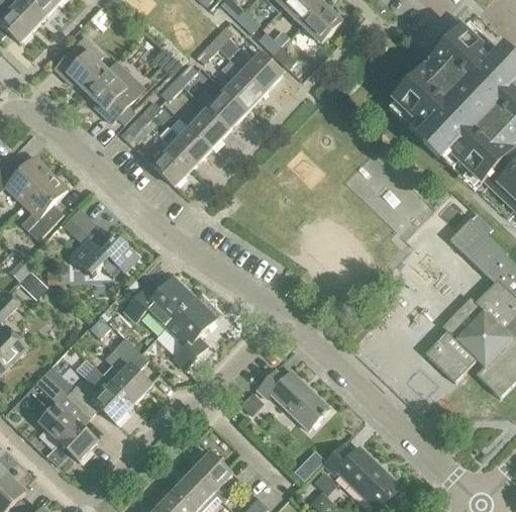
[(0,8),(6,14),(0,20),(0,24),(6,30),(19,43),(38,24),(13,0),(0,0),(0,8)]
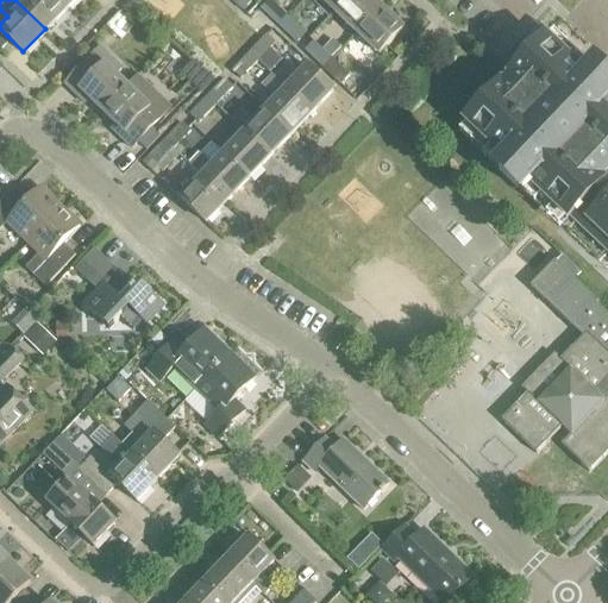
[(16,0),(45,29),(67,6),(60,0),(16,0)]
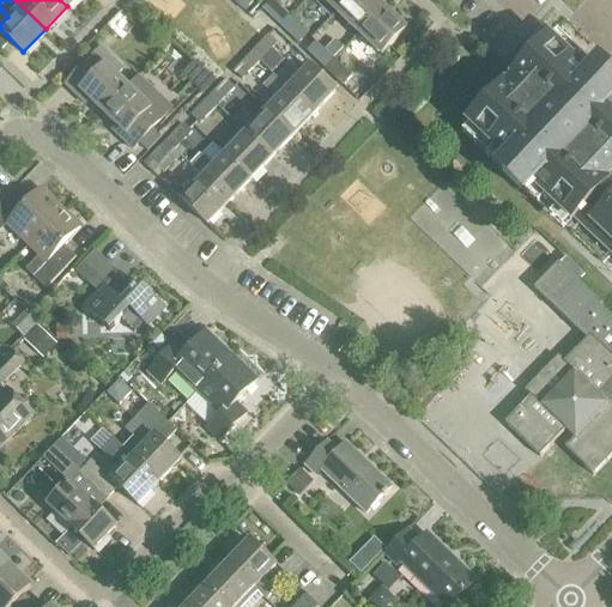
[(261,5),(280,23),(290,12),(277,0),(266,0),(261,5)]
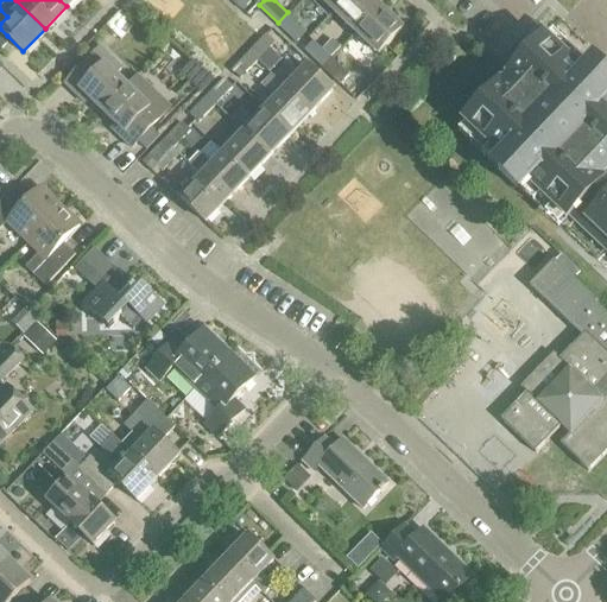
[(340,0),(333,8),(354,30),(378,4),(374,0),(340,0)]
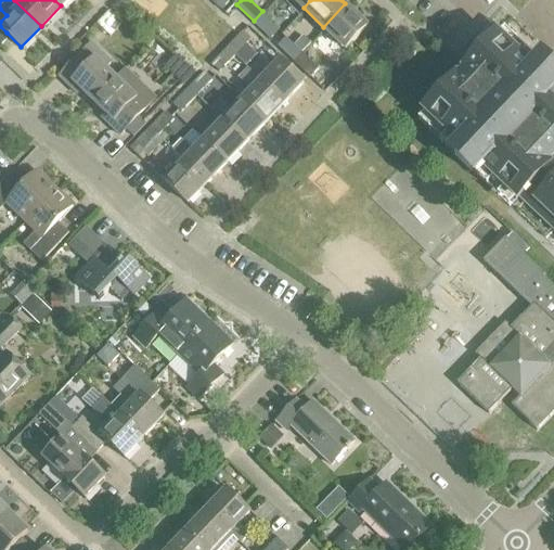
[(345,3),(323,27),(344,47),(366,24),(345,3)]
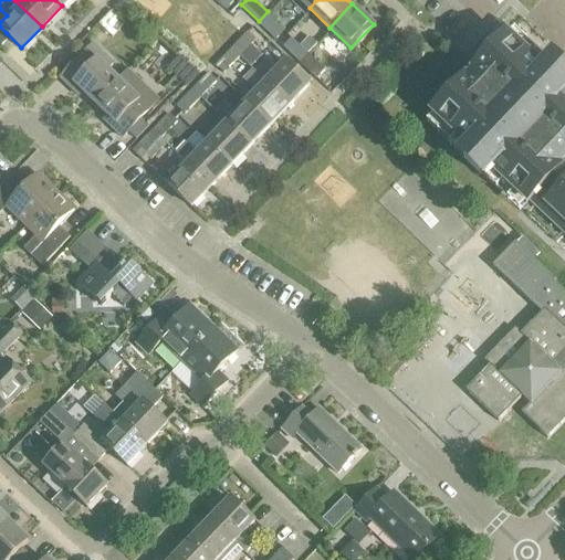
[(268,11),(259,21),(274,37),(283,27),(268,11)]
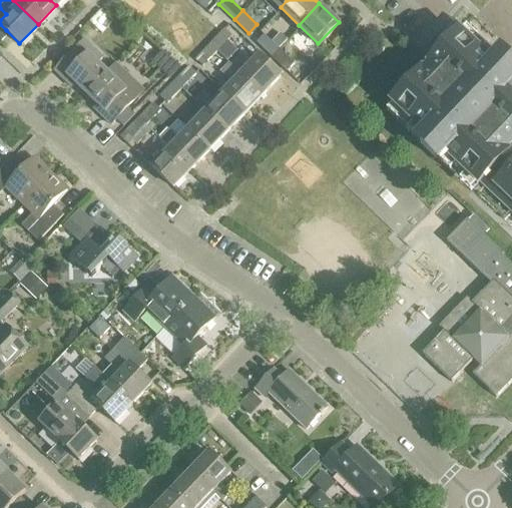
[(406,84),(391,100),(407,115),(422,130),(419,133),(416,137),(427,147),(439,158),(442,155),(445,152),(461,166),(476,181),(479,178),(511,143),(511,53),(503,45),(500,49),(496,52),(492,48),(487,43),(476,33),(465,23),(462,26),(459,29),(456,32),(422,68),(406,84)]
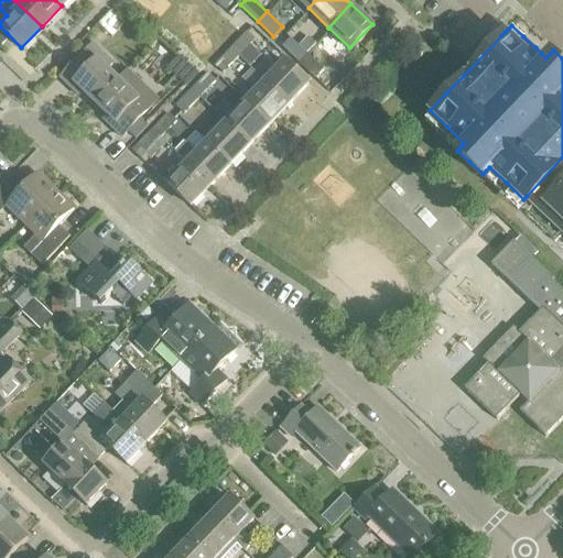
[(246,29),(230,44),(239,52),(255,36),(246,29)]
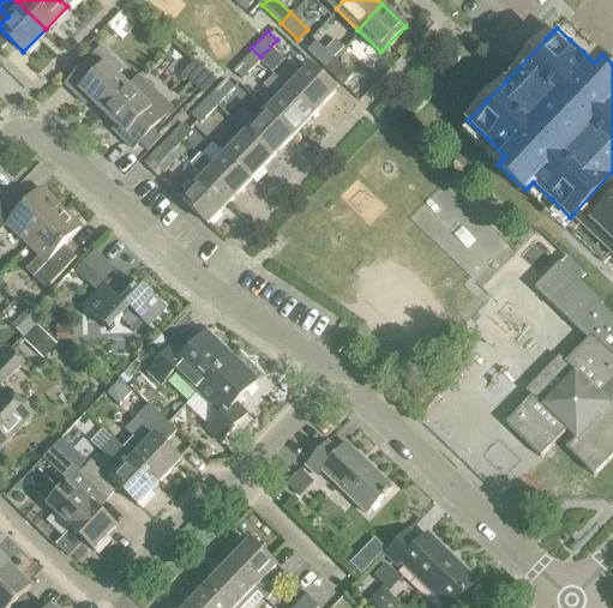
[(307,48),(324,65),(334,55),(316,38),(307,48)]
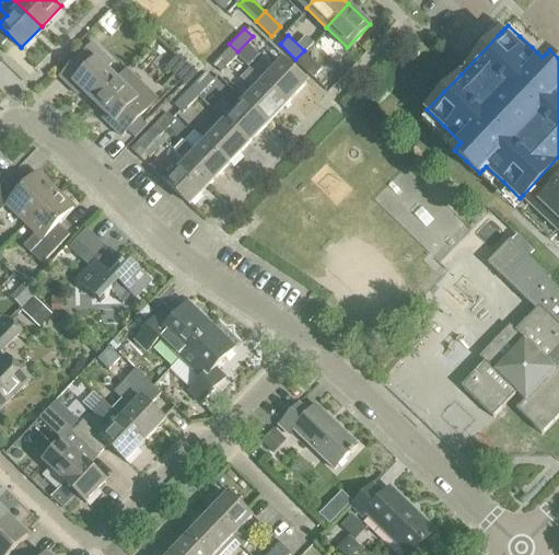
[(74,80),(94,100),(116,77),(115,76),(105,65),(112,58),(92,39),(59,74),(70,84),(74,80)]
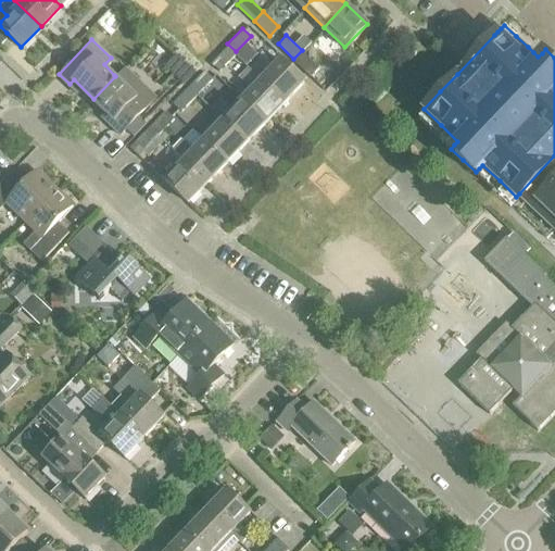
[(236,51),(227,44),(211,60),(219,69),(236,51)]
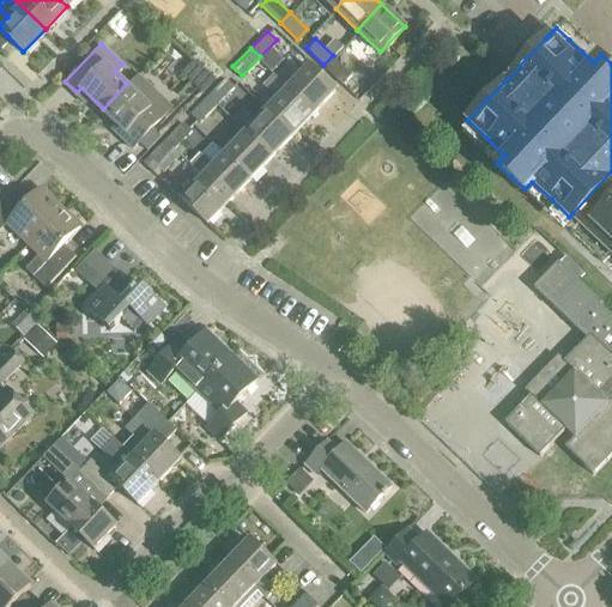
[(333,55),(323,65),(341,82),(350,72),(333,55)]
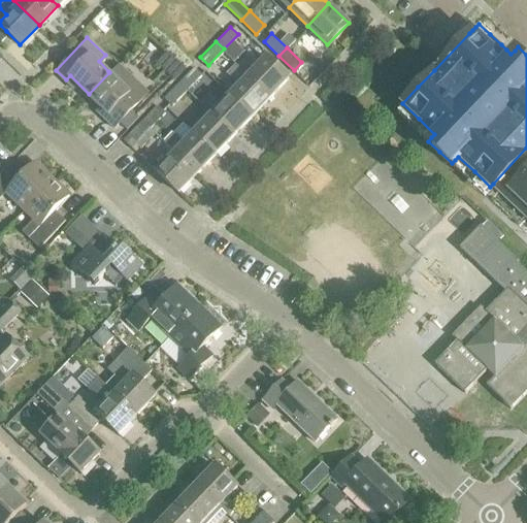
[(264,55),(248,72),(269,93),(287,75),(264,55)]
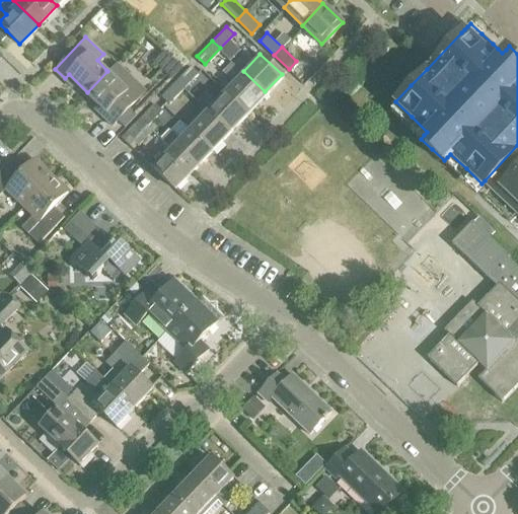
[(164,66),(163,67),(171,75),(172,74),(181,65),(172,57),(164,66)]
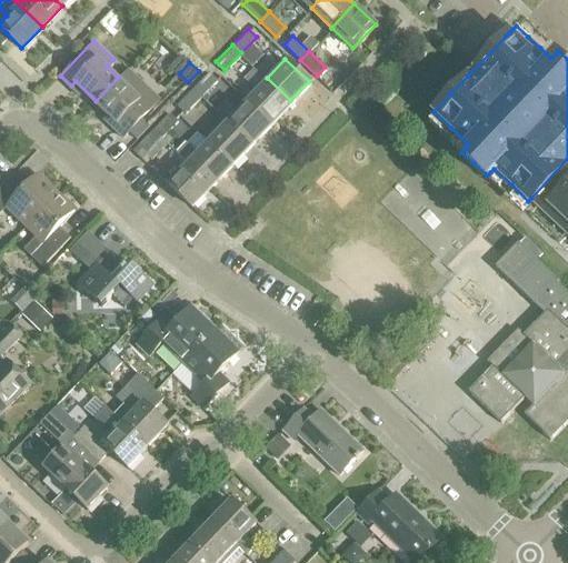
[(118,78),(96,101),(116,120),(111,123),(122,134),(147,110),(160,97),(128,66),(117,77),(118,78)]
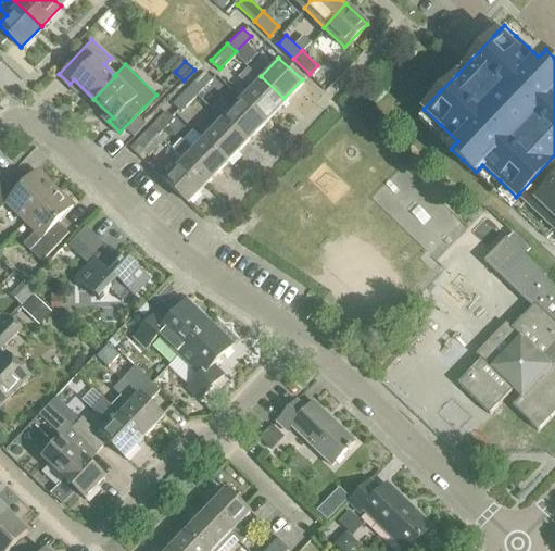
[(250,87),(240,97),(264,120),(284,98),(261,76),(259,77),(247,65),(237,75),(250,87)]
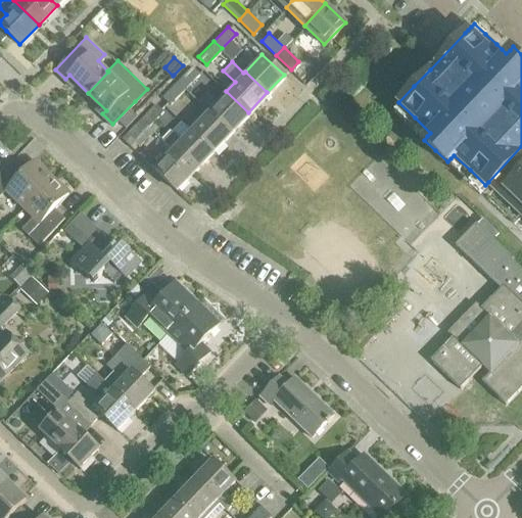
[(192,63),(177,79),(186,87),(200,72),(192,63)]
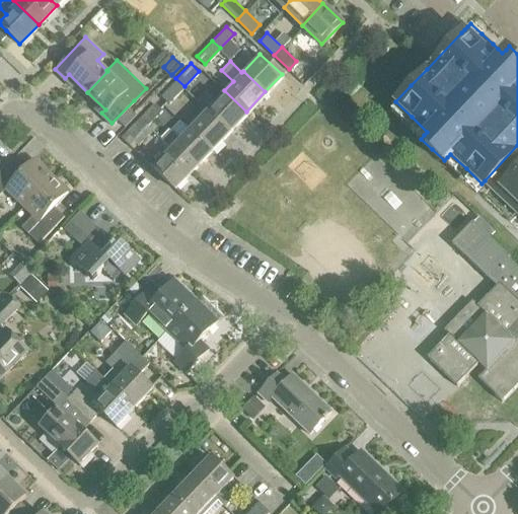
[(185,86),(175,78),(160,94),(168,102),(185,86)]
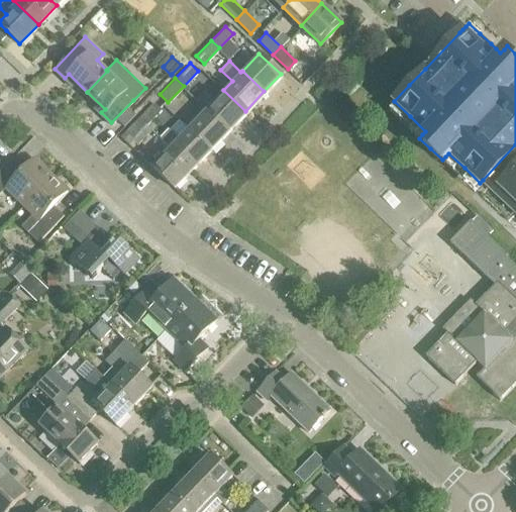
[(195,98),(206,108),(227,129),(245,111),(223,90),(214,98),(204,89),(195,98)]
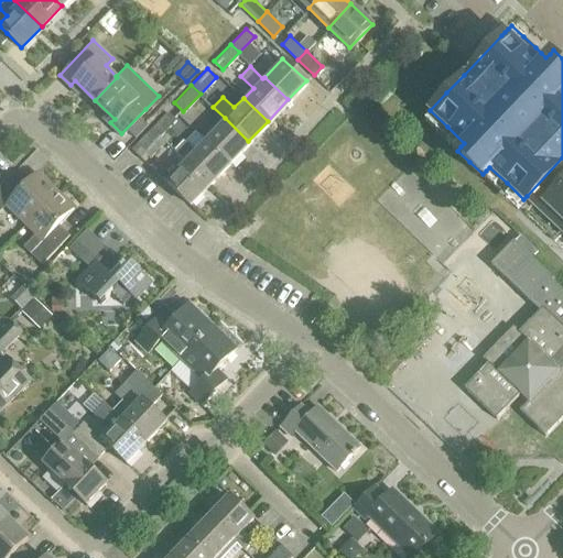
[(169,110),(152,128),(160,134),(161,134),(176,118),(169,110)]
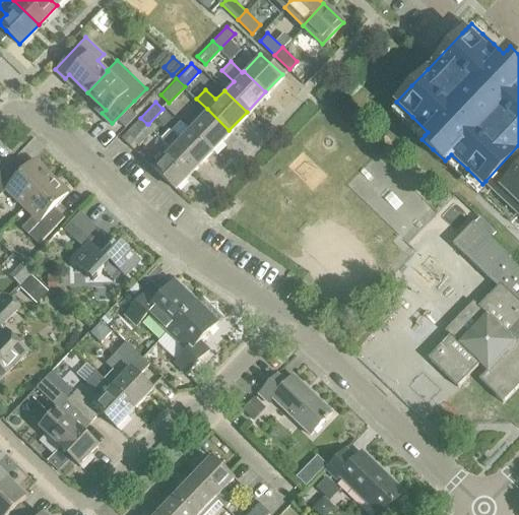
[(207,109),(189,127),(211,147),(229,130),(207,109)]
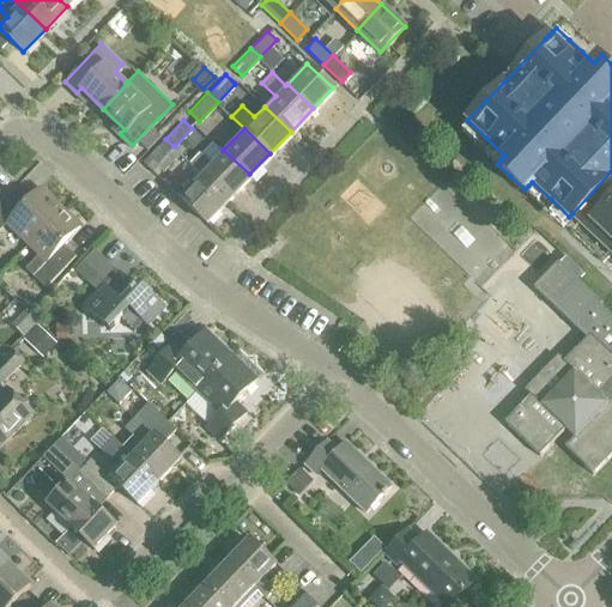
[(174,146),(165,139),(149,156),(163,169),(180,151),(175,146),(174,146)]
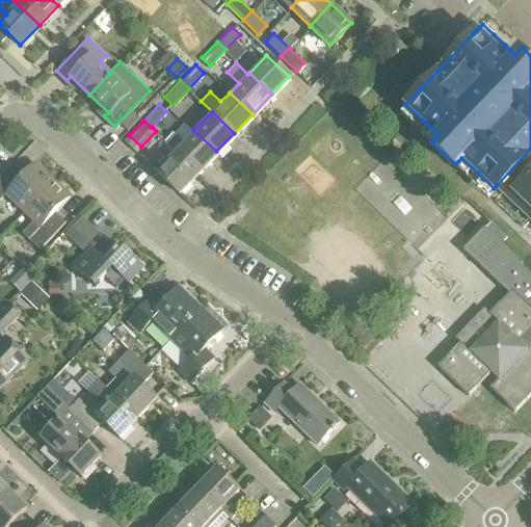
[(164,140),(175,150),(197,172),(216,151),(193,130),(183,140),(174,131),(164,140)]
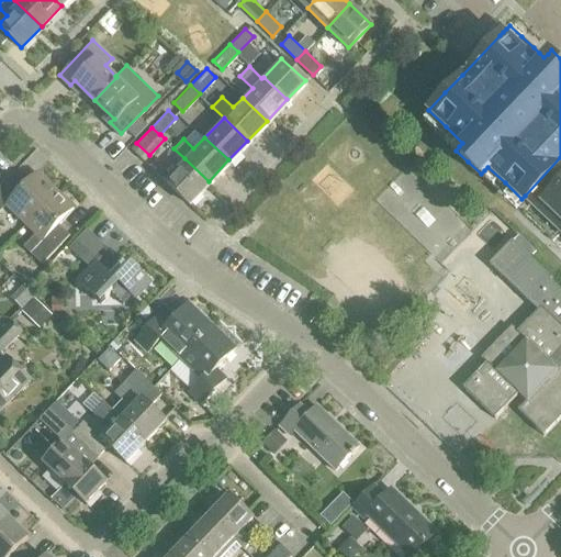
[(542,200),(560,180),(560,157),(525,196),(537,207),(542,200)]
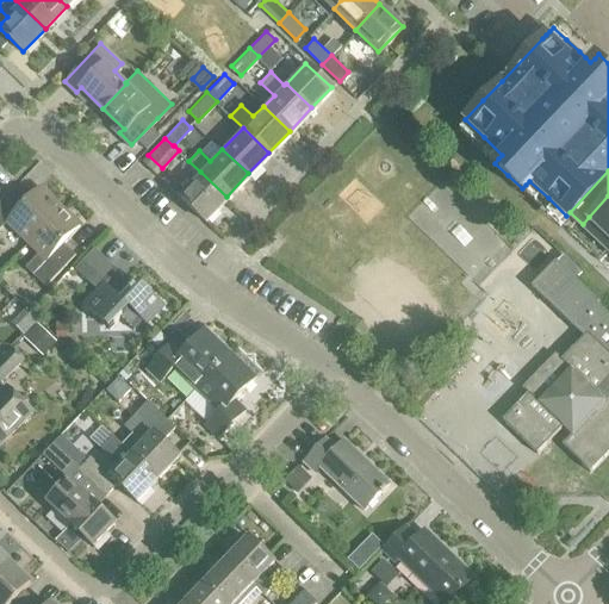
[(227,197),(200,172),(179,194),(204,219),(227,197)]
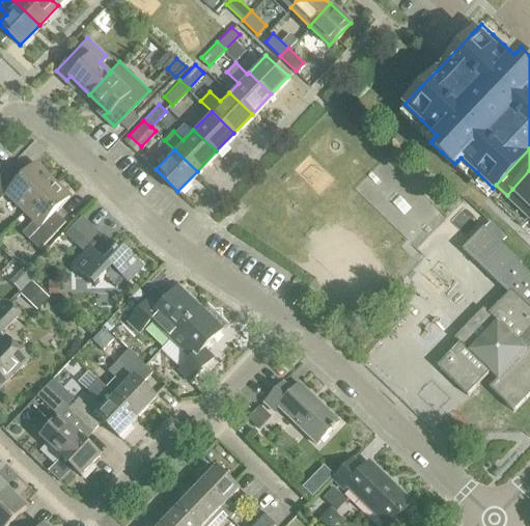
[(0,198),(6,193),(23,210),(53,178),(35,161),(23,173),(12,162),(0,174),(0,198)]
